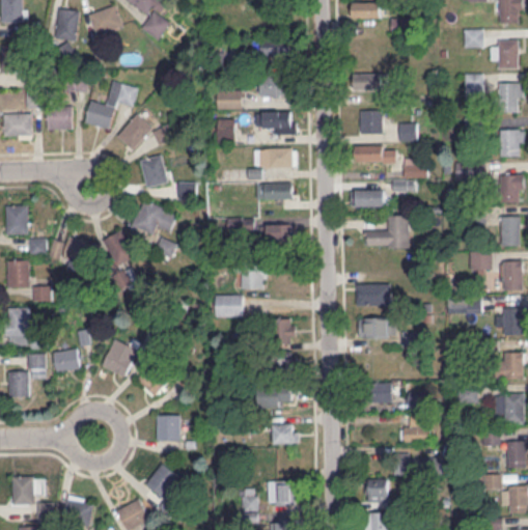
[(0,22),(23,22),(23,0),(0,0),(0,22)]
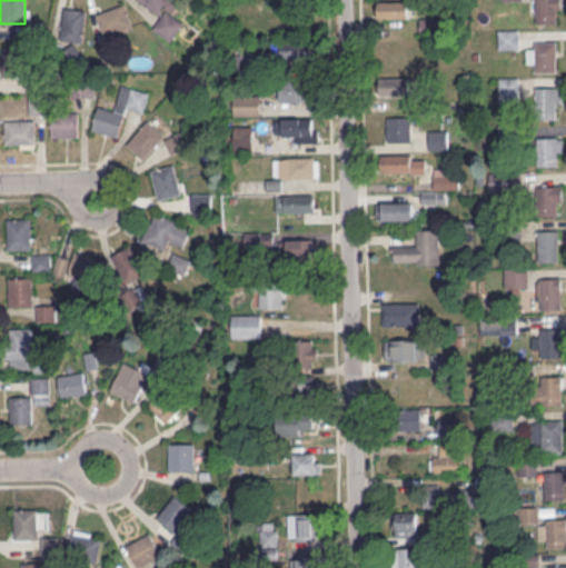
[(133,0),(159,16),(151,30),(169,41),(180,23),(168,16),(178,1),(176,0),(133,0)]
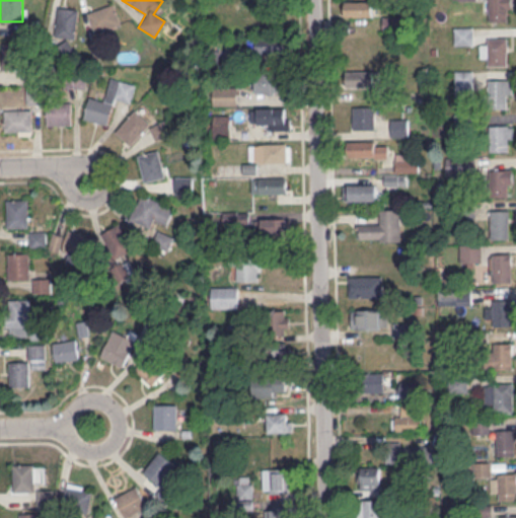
[(488,0),(506,0),(506,22),(488,22),(488,0)]
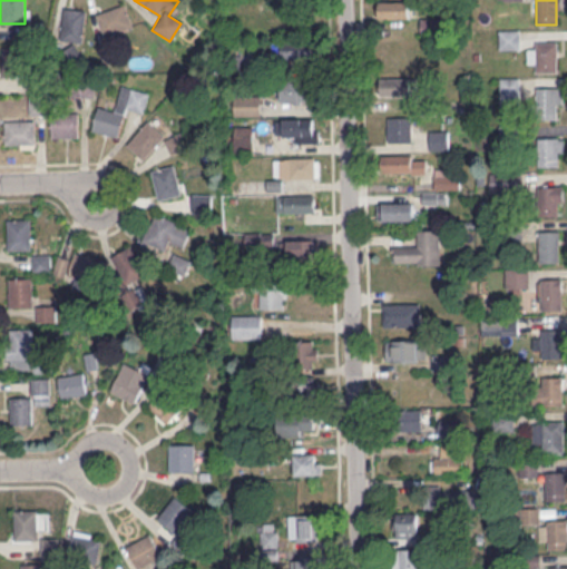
[(375,19),(408,19),(408,1),(375,1),(375,19)]
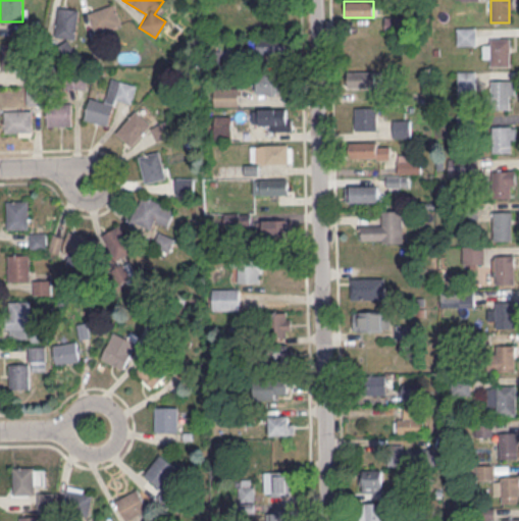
[(87,13),(93,34),(119,25),(113,5),(87,13)]
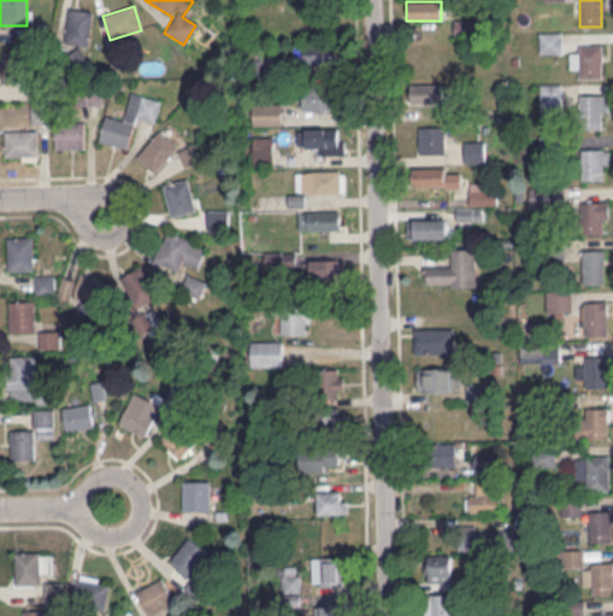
[(64,44),(87,46),(90,11),(66,9),(64,44)]
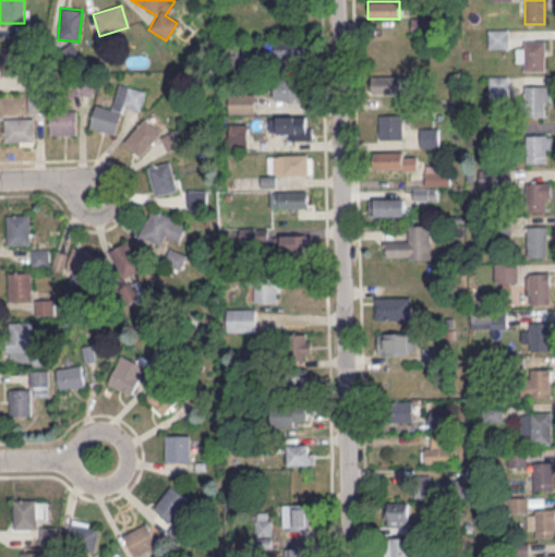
[(424,33),(424,20),(411,20),(411,33),(424,33)]
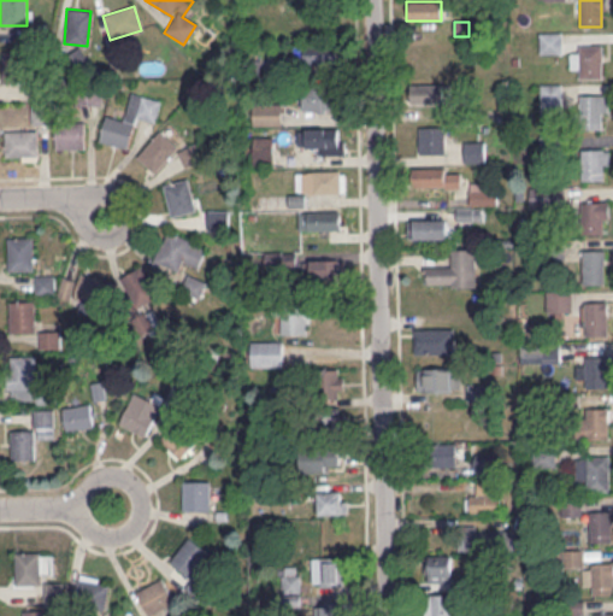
[(558,53),(558,36),(538,36),(538,53),(558,53)]
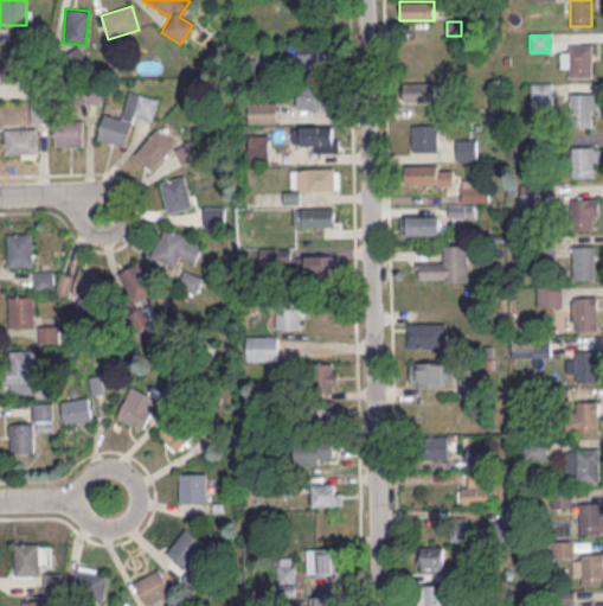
[(331,44),(295,44),(295,64),(331,64),(331,44)]
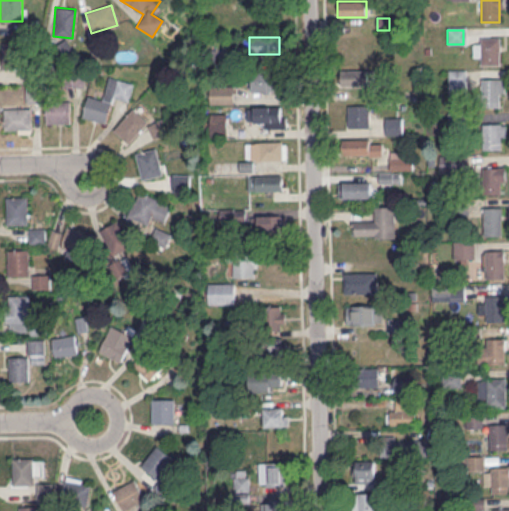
[(478,38),(496,38),(497,66),(479,66),(478,38)]
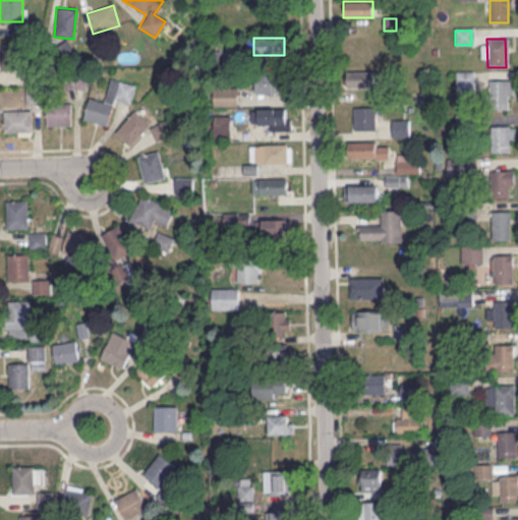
[(16,70),(16,43),(0,43),(0,70),(16,70)]
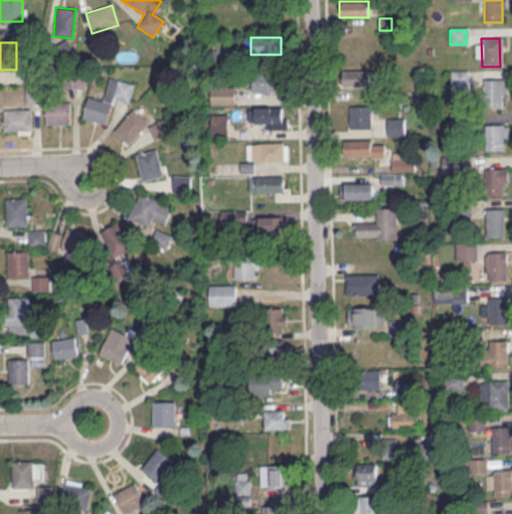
[(371,70),(341,70),(341,88),(371,88),(371,70)]
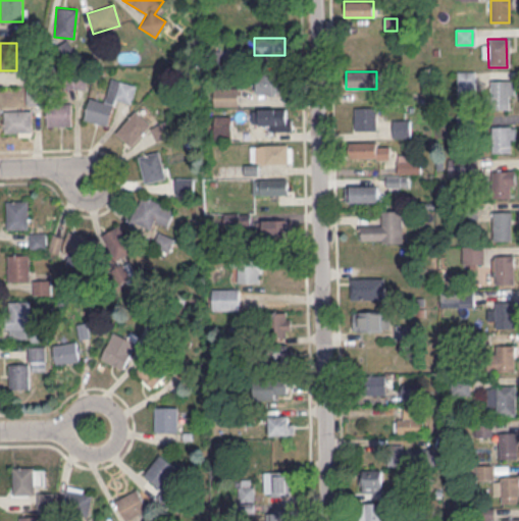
[(456,71),(456,92),(472,92),(472,71),(456,71)]
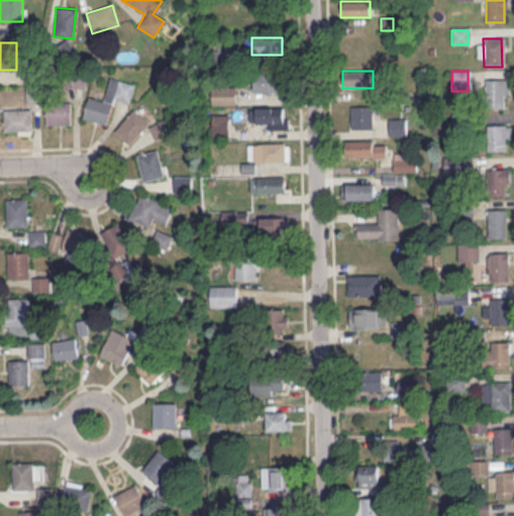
[(252,93),(279,93),(279,73),(252,73),(252,93)]
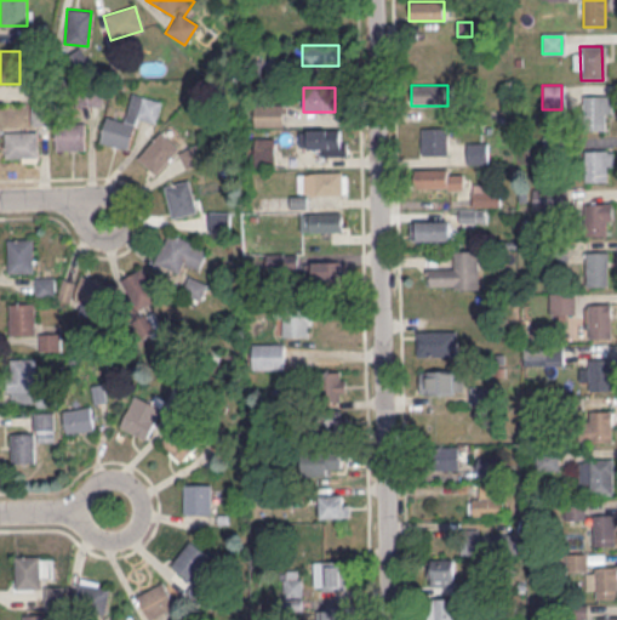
[(104,117),(98,143),(129,151),(136,119),(155,124),(160,102),(127,94),(121,120),(104,117)]
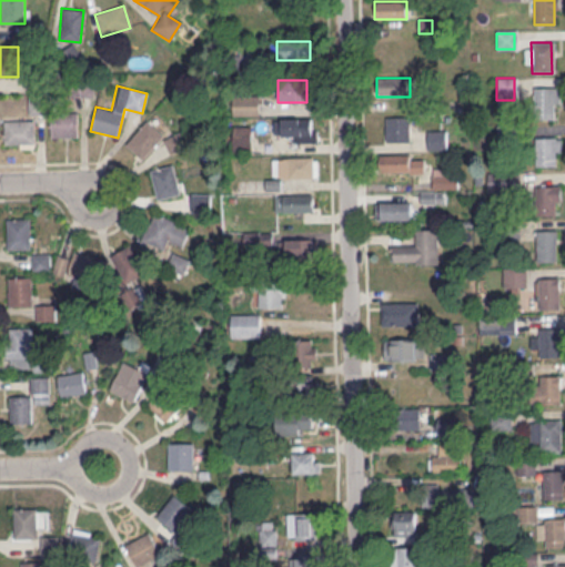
[(533,89),(553,89),(553,120),(533,120),(533,89)]
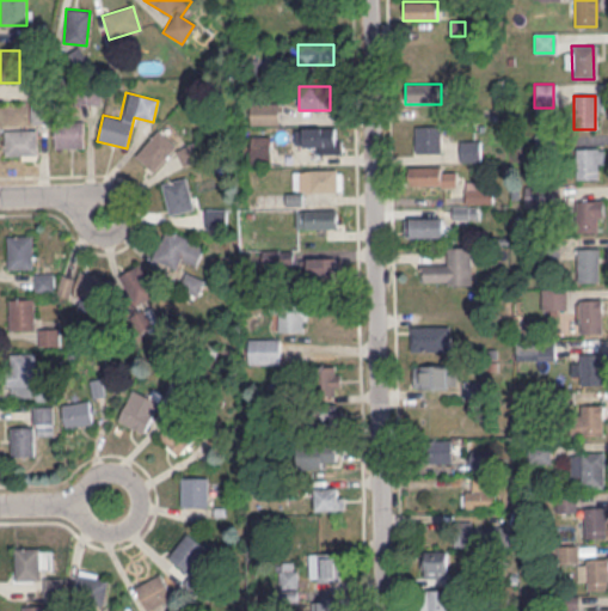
[(277,124),(277,104),(249,104),(249,124),(277,124)]
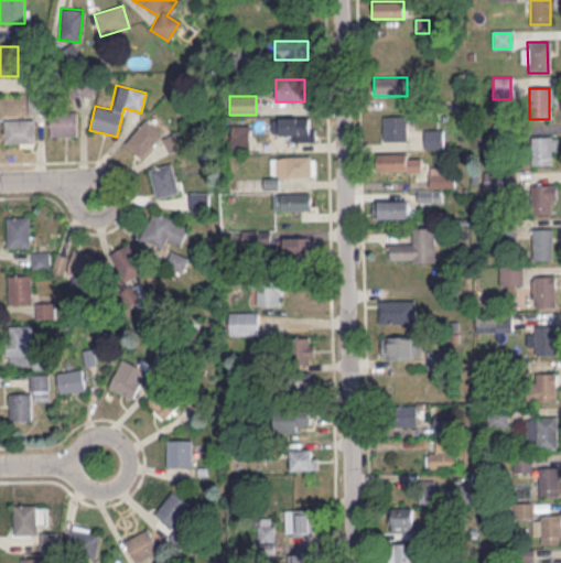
[(49,114),(49,137),(75,137),(75,114),(49,114)]
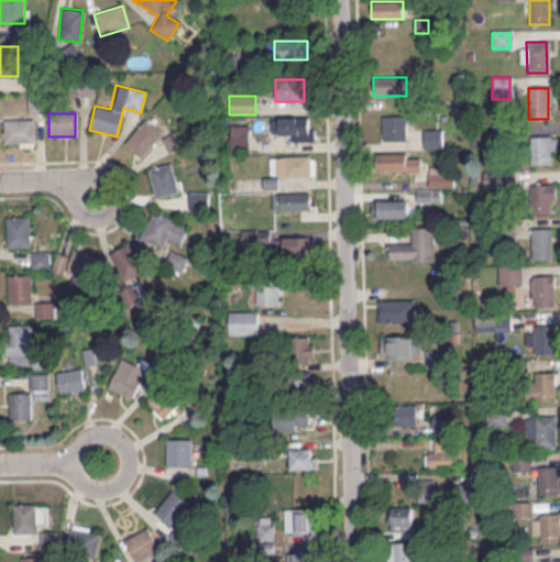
[(404,116),(381,116),(381,141),(404,141),(404,116)]
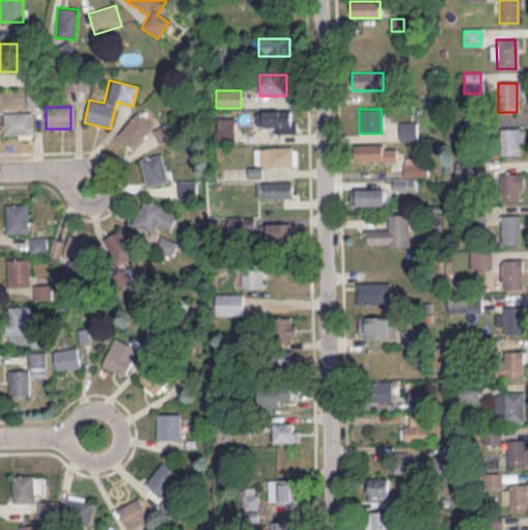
[(255,110),(255,127),(265,127),(265,134),(295,134),(295,110),(255,110)]
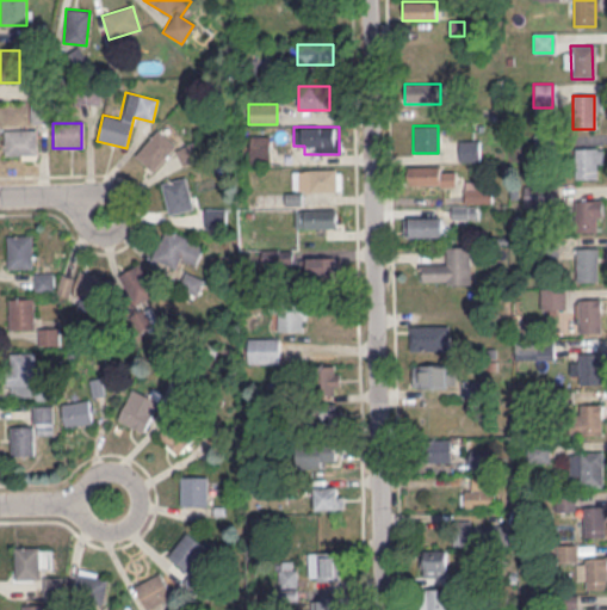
[(2,129),(2,156),(36,156),(36,129),(2,129)]
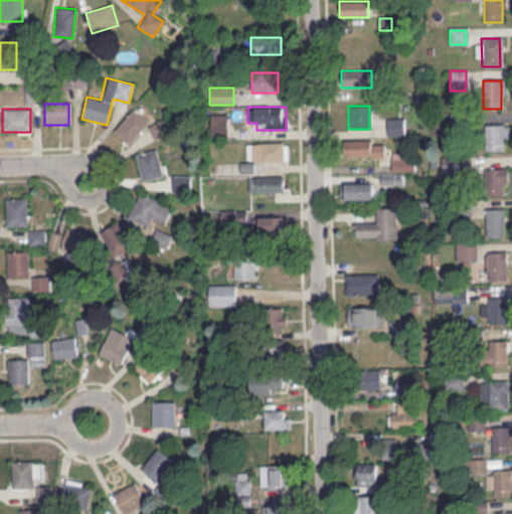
[(113,132),(129,145),(147,123),(132,110),(113,132)]
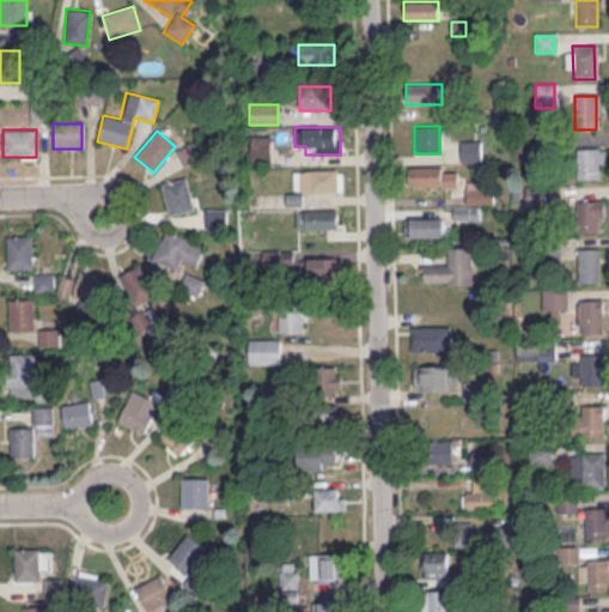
[(268,137),(249,137),(249,164),(268,164),(268,137)]
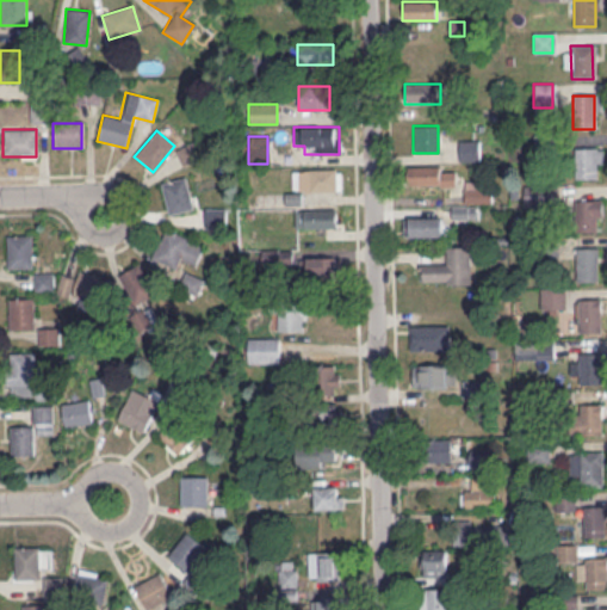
[(477,141),(457,141),(457,161),(477,161),(477,141)]
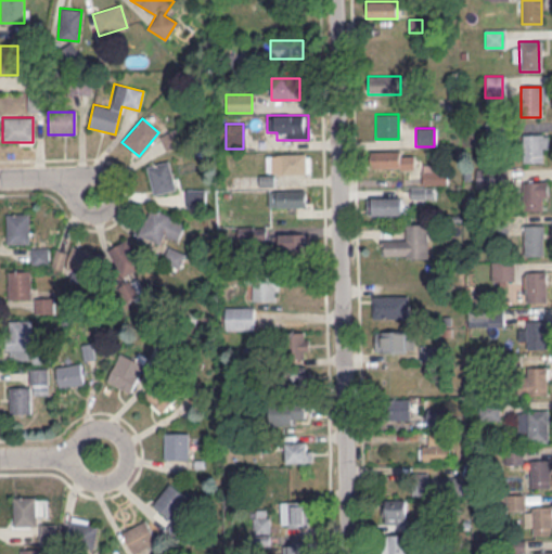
[(171,131),(158,138),(166,151),(178,144),(171,131)]
